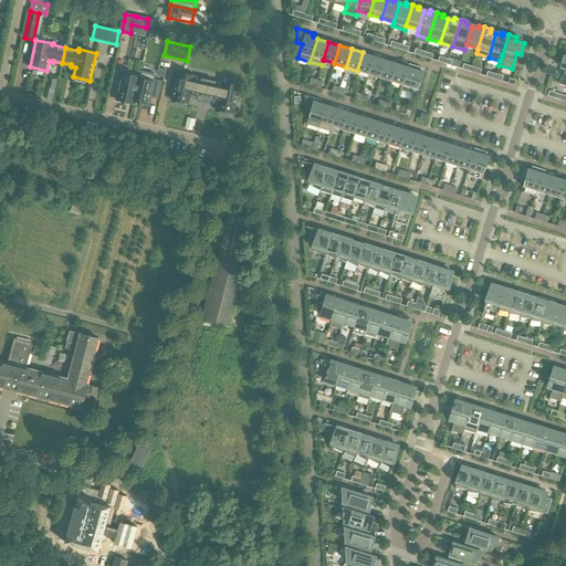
[(357,71),(368,74),(374,56),(363,52),(357,71)]
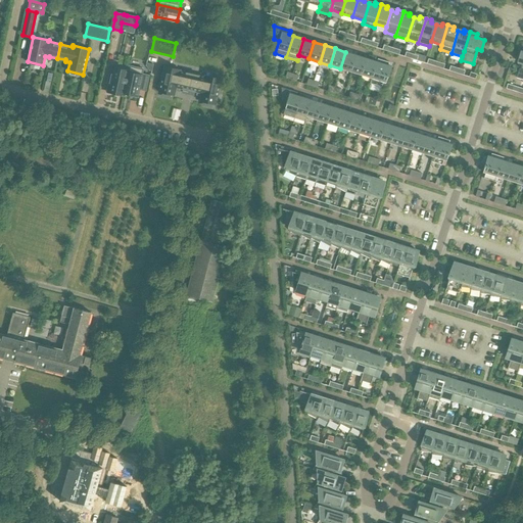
[(340,68),(351,72),(357,55),(345,52),(340,68)]
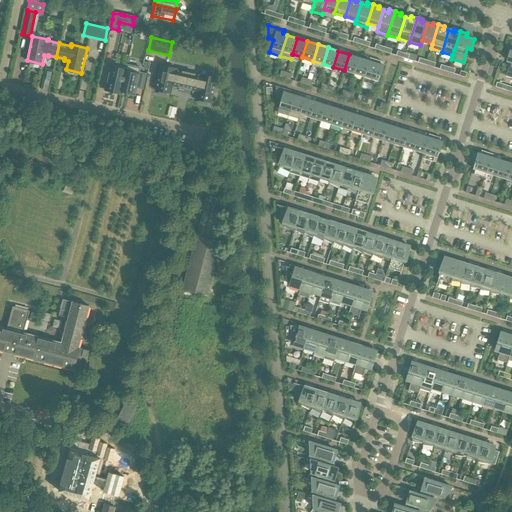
[(344,70),(354,74),(359,57),(349,54),(344,70)]
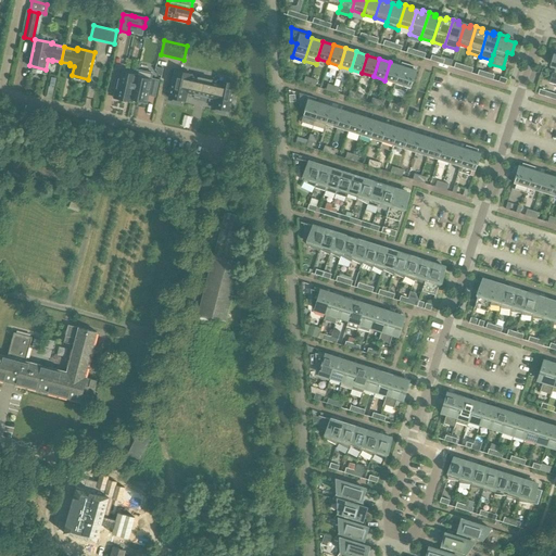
[(384,80),(394,84),(395,84),(401,65),(390,62),(384,80)]
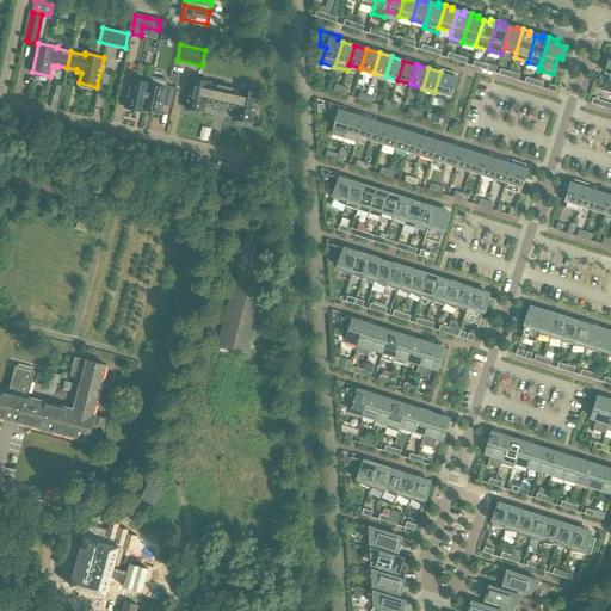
[(455,73),(442,68),(440,72),(434,92),(433,92),(432,97),(445,102),(448,96),(451,97),(452,91),(454,86),(456,79),(457,78),(454,76),(455,73)]
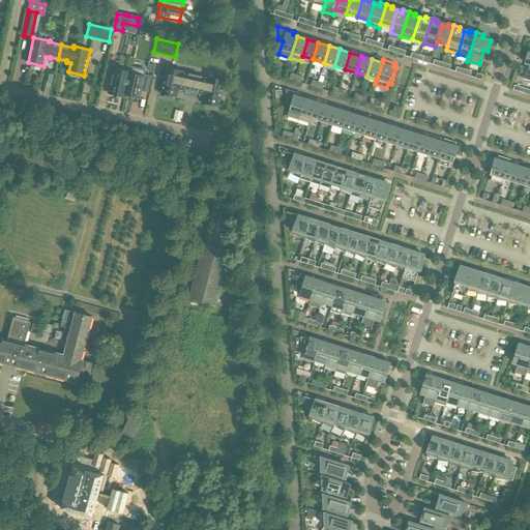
[(109,93),(109,94),(117,96),(117,95),(125,96),(125,95),(125,94),(130,69),(115,66),(113,76),(111,76),(109,84),(111,85),(109,93)]
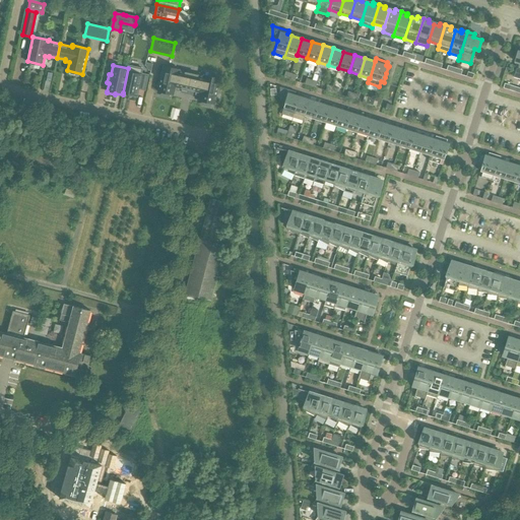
[(179,87),(188,89),(191,73),(179,70),(179,69),(163,65),(157,90),(174,93),(175,87),(179,88),(179,87)]
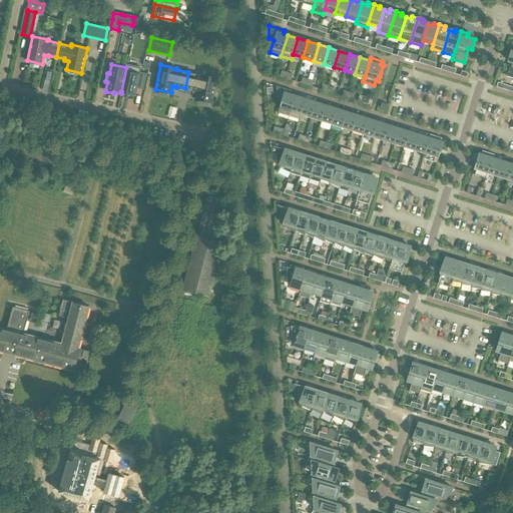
[(126,67),(121,91),(121,92),(123,92),(127,93),(127,94),(131,95),(134,96),(134,94),(136,88),(142,89),(146,74),(139,73),(140,68),(138,68),(126,65),(126,67)]
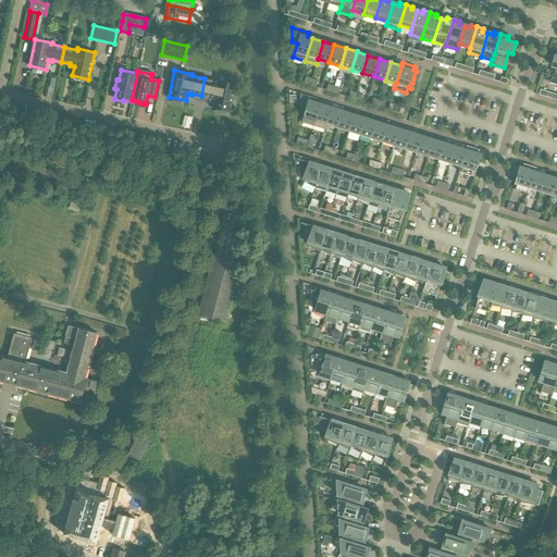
[(205,78),(201,96),(210,98),(210,99),(214,100),(213,107),(230,110),(235,84),(219,81),(219,82),(205,78)]
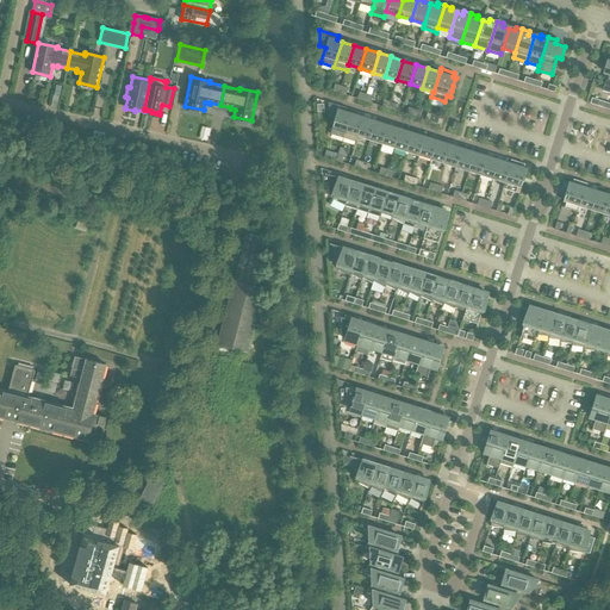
[(330,134),(343,138),(350,113),(346,111),(347,107),(329,101),(329,117),(335,119),(330,134)]
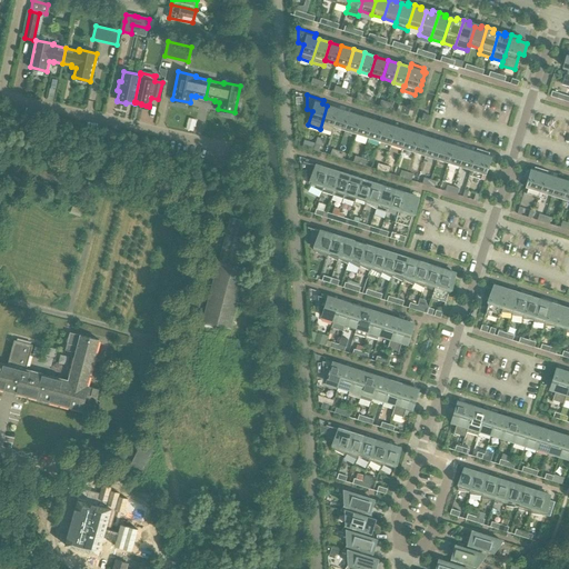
[(397,111),(403,115),(406,107),(399,105),(397,111)]
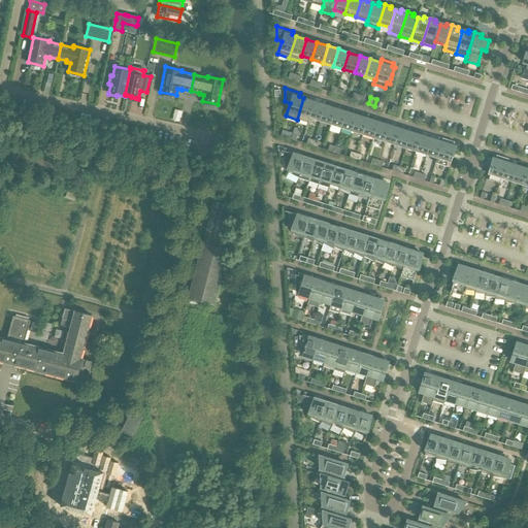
[(308,123),(309,118),(308,118),(315,101),(303,98),(297,120),(308,123)]
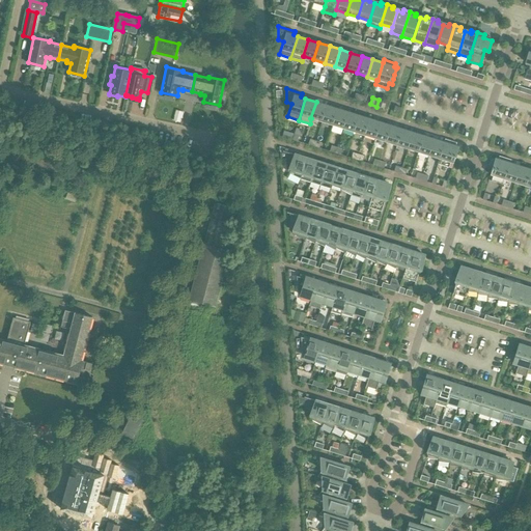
[(379,100),(376,107),(384,109),(386,102),(379,100)]
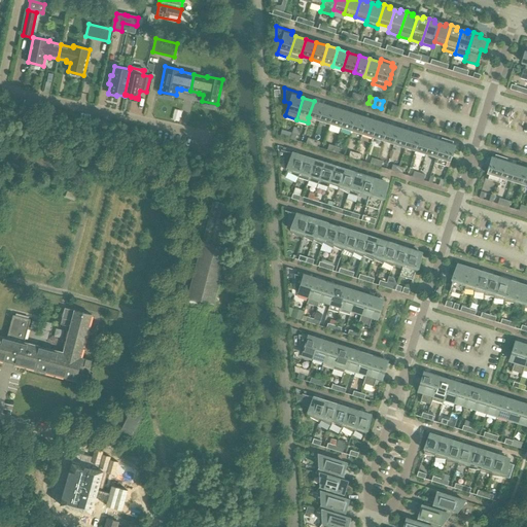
[(308,117),(309,117),(319,120),(324,104),(314,101),(308,117)]
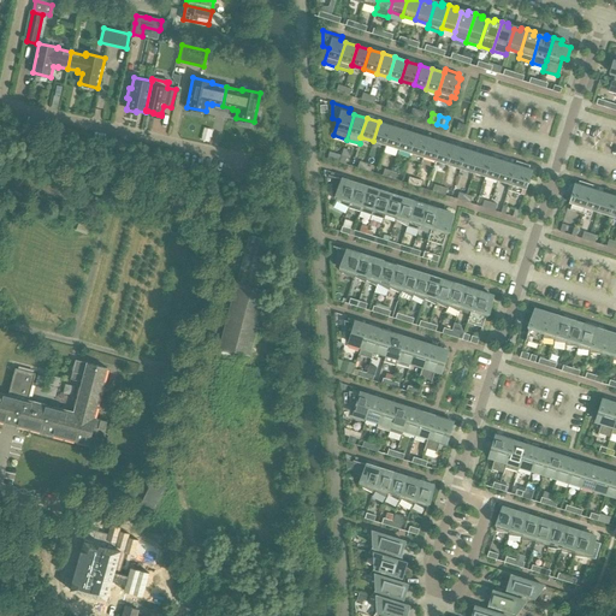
[(373,141),(385,146),(391,125),(379,122),(373,141)]
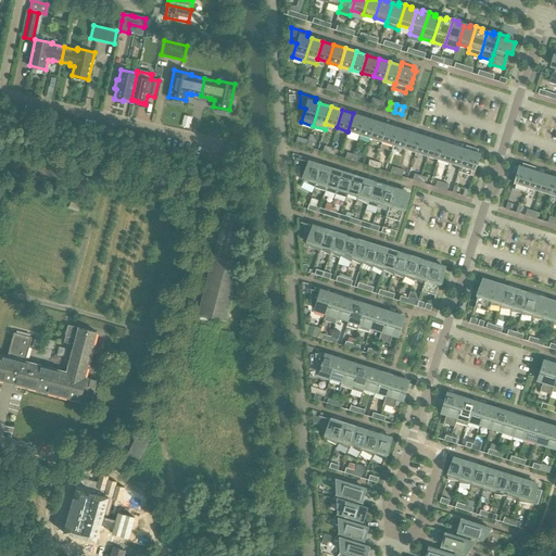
[(348,131),(358,135),(365,117),(353,113),(348,131)]
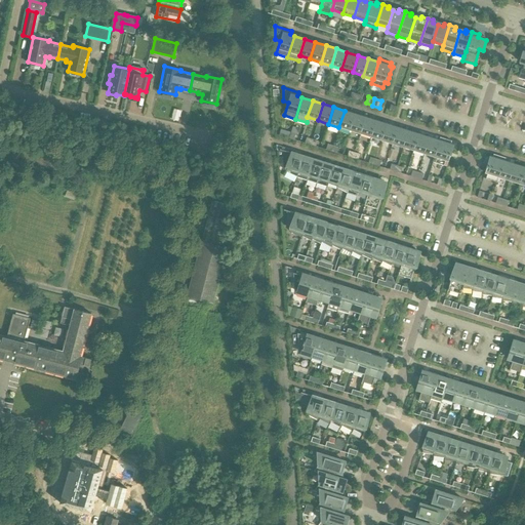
[(338,127),(350,130),(355,114),(345,111),(338,127)]
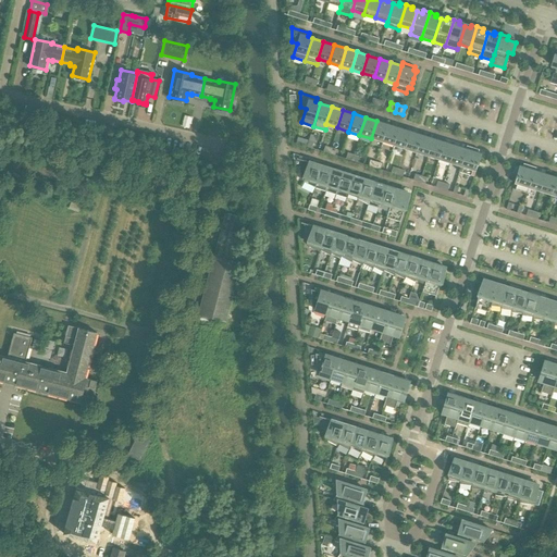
[(371,138),(382,141),(387,124),(376,121),(371,138)]
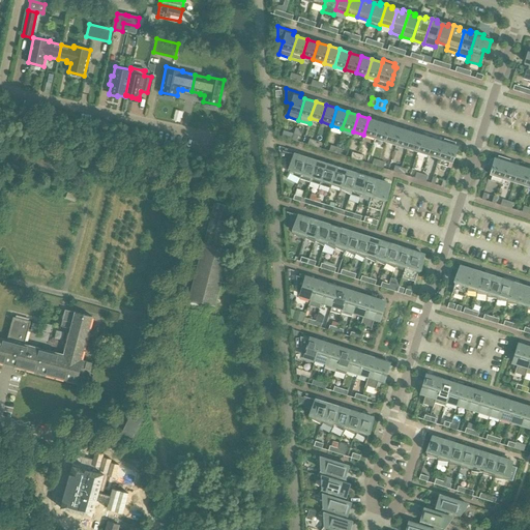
[(363,135),(375,139),(380,121),(369,118),(363,135)]
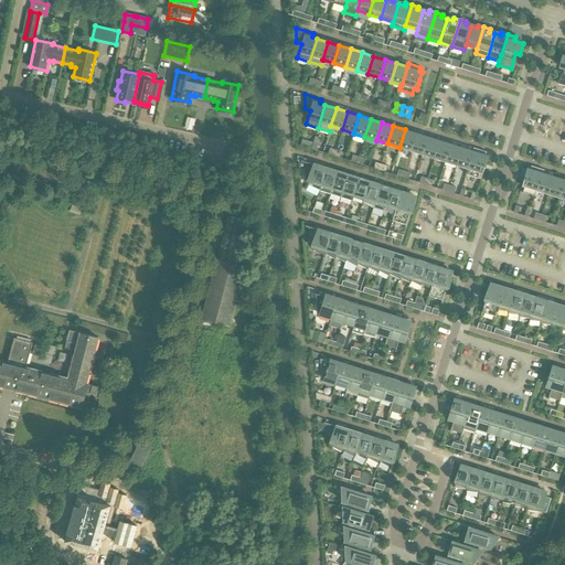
[(400,148),(411,151),(416,134),(405,129),(400,148)]
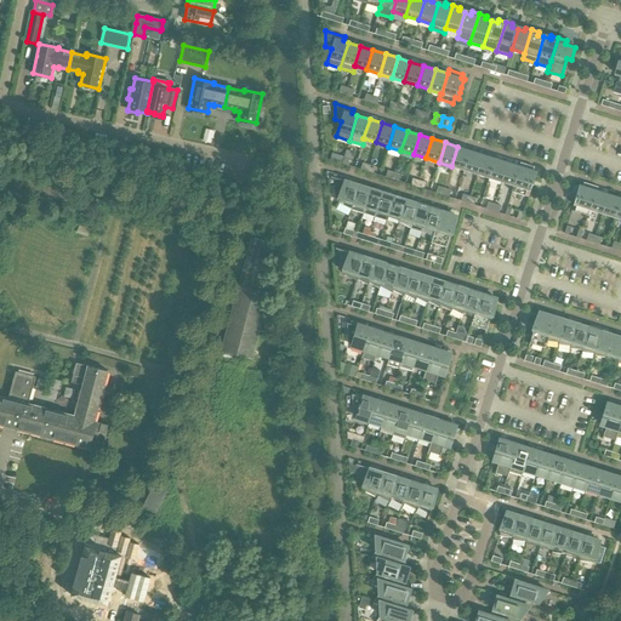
[(451,166),(463,170),(469,151),(457,147),(451,166)]
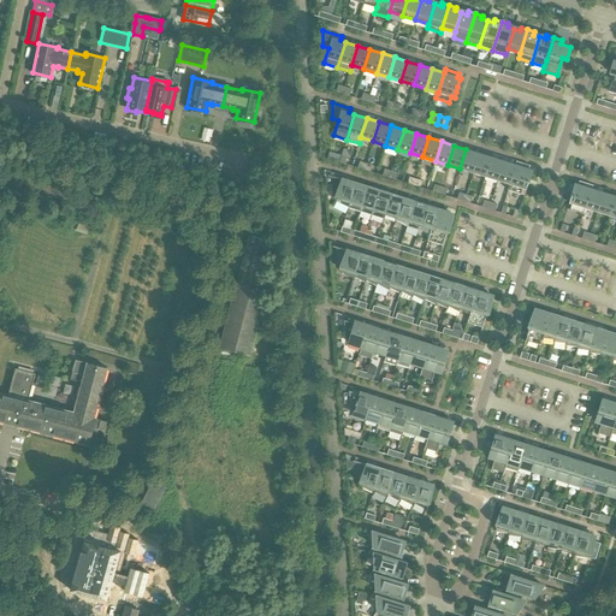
[(460,169),(472,172),(479,153),(466,149),(460,169)]
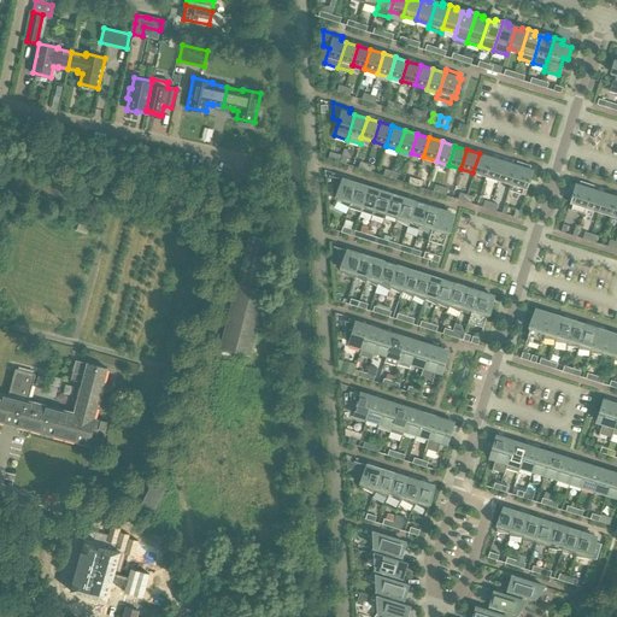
[(328,158),(340,163),(342,156),(330,152),(328,158)]
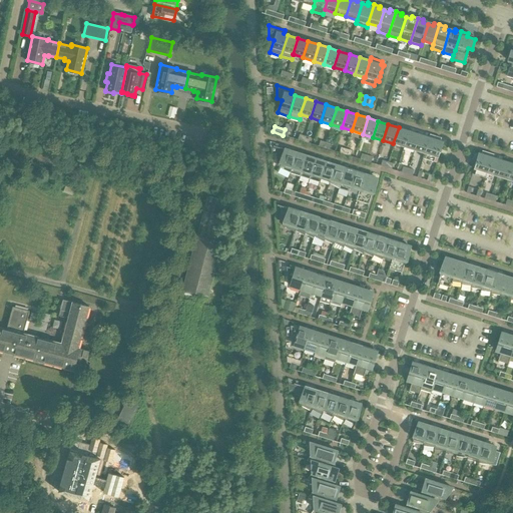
[(393,143),(404,147),(409,130),(399,127),(393,143)]
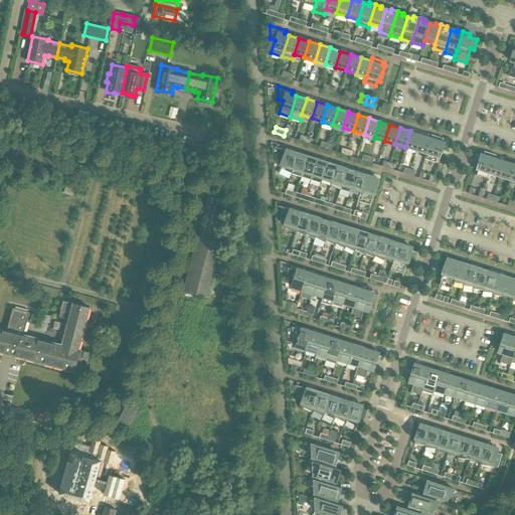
[(405,148),(415,151),(418,143),(420,134),(410,131),(405,148)]
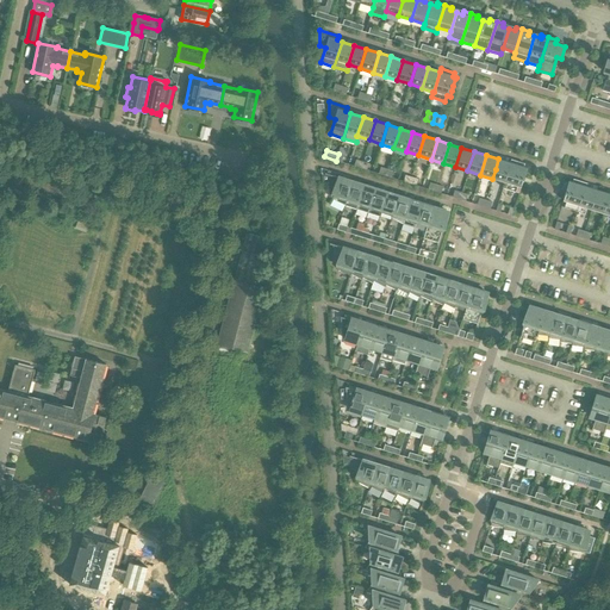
[(492,179),(504,182),(510,163),(498,159),(496,169),(492,179)]
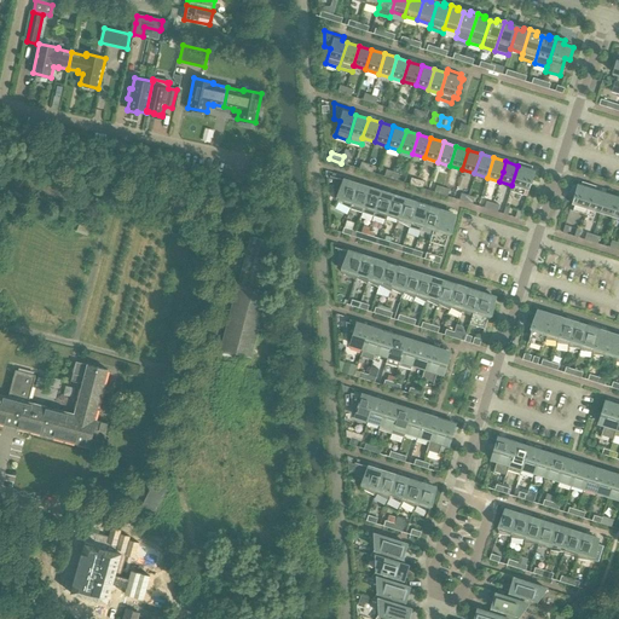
[(509,191),(524,195),(525,190),(528,190),(534,172),(534,171),(531,169),(532,166),(519,162),(518,166),(512,185),(509,191)]
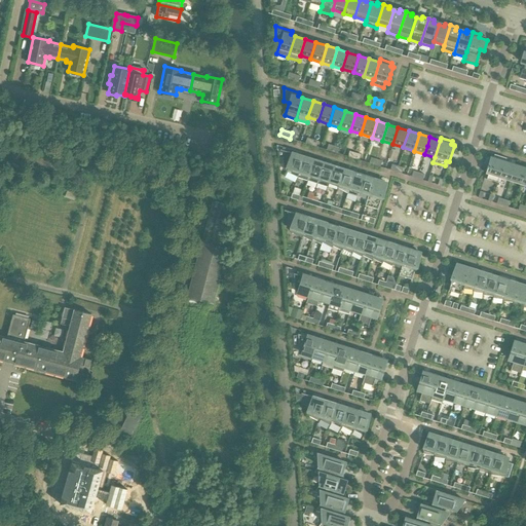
[(298,177),(299,174),(298,174),(303,156),(284,150),(284,156),(285,163),(289,164),(287,172),(298,177)]
